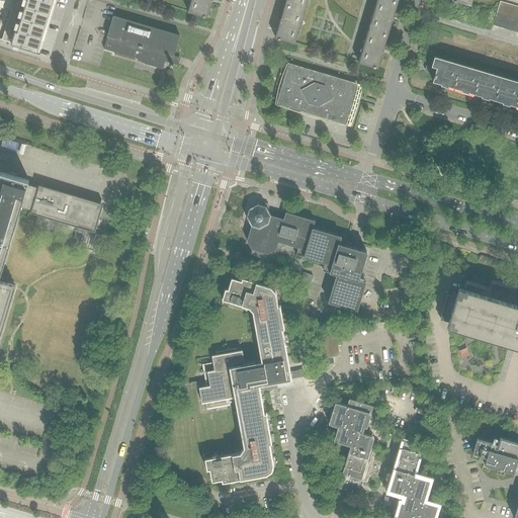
[(14,0),(2,39),(35,50),(40,52),(56,0),(14,0)]
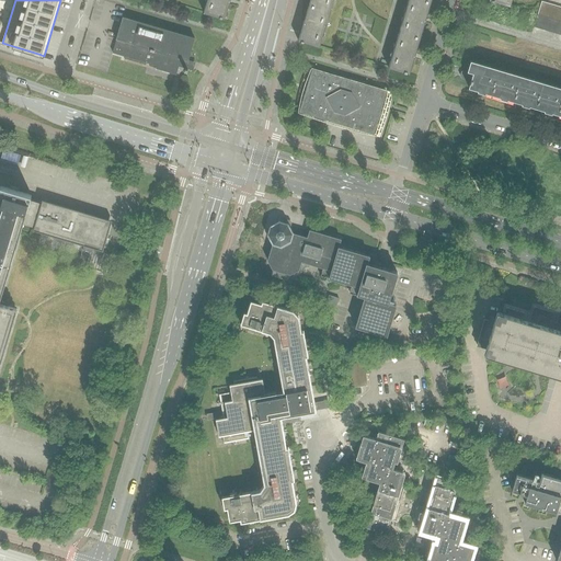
[(207,0),(204,13),(225,20),(230,0),(207,0)]
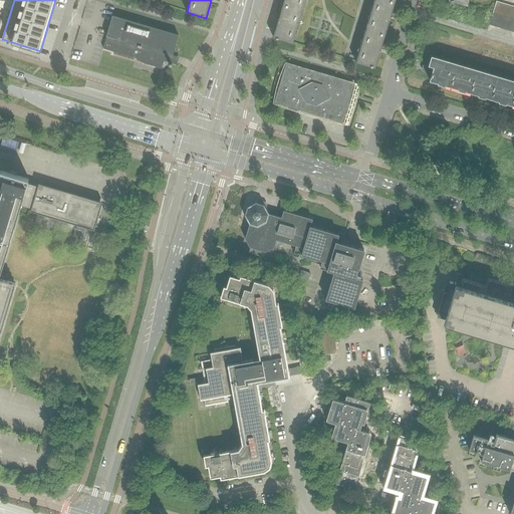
[(283,0),(282,5),(301,11),(304,0),(283,0)]
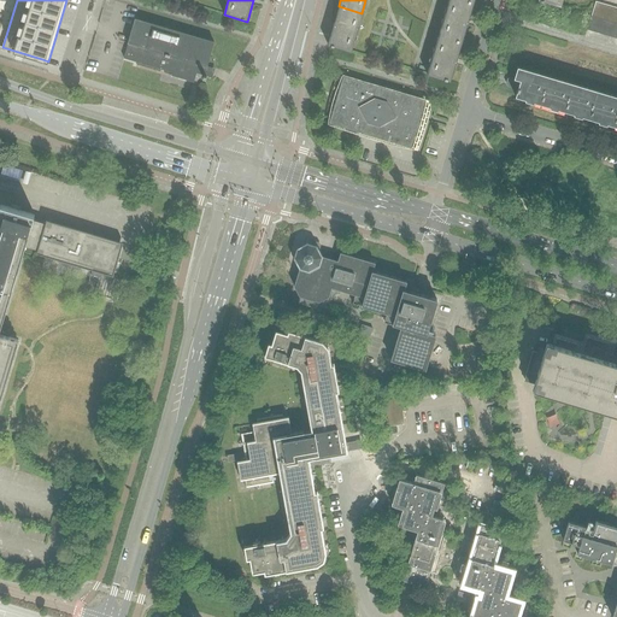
[(463,0),(448,0),(439,35),(462,42),(474,3),(463,0)]
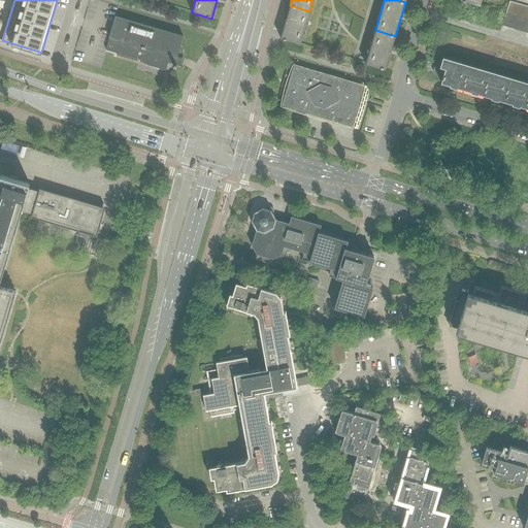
[(509,1),(506,13),(512,15),(516,3),(509,1)]
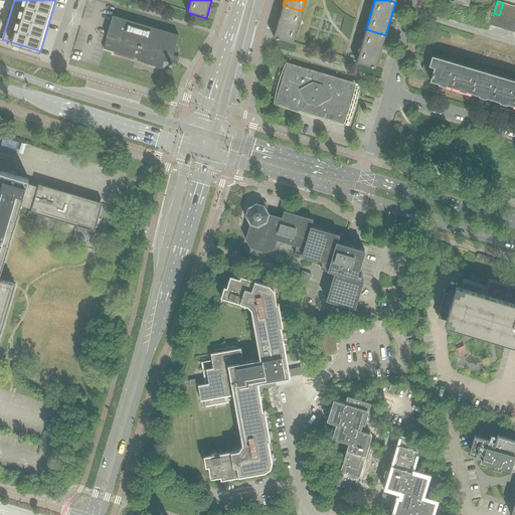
[(503,3),(499,15),(505,17),(508,5),(503,3)]
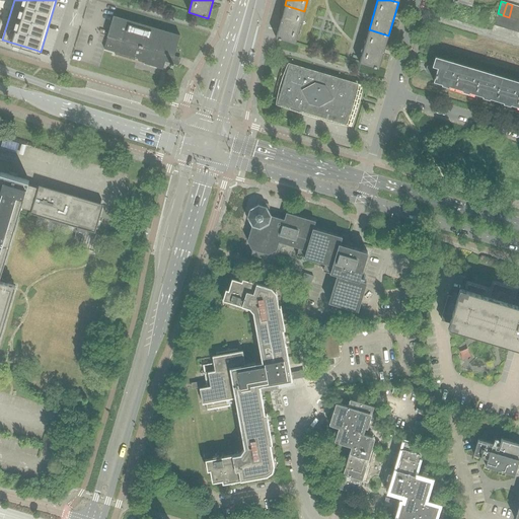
[(276,39),(295,44),(304,11),(285,5),(276,39)]
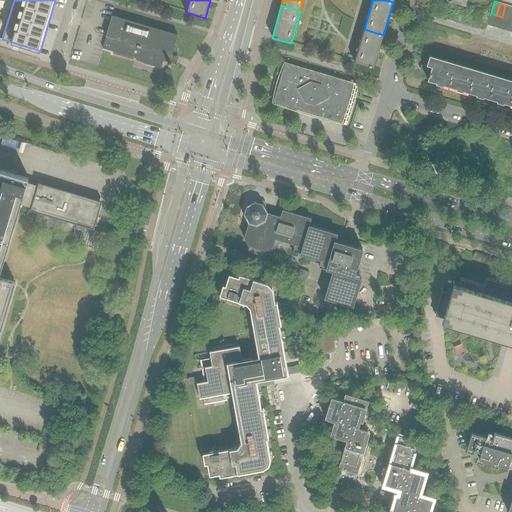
[(505,5),(502,17),(507,18),(511,6),(505,5)]
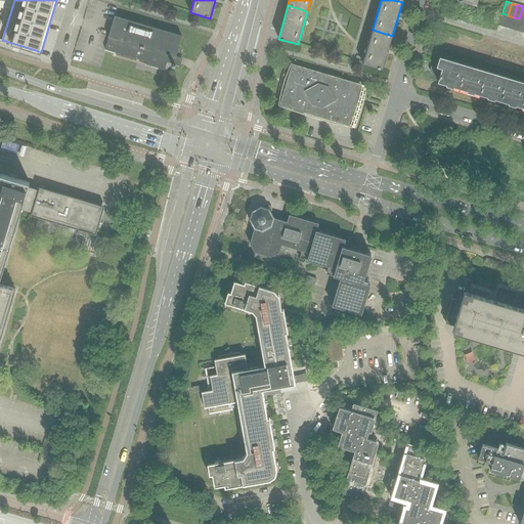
[(503,13),(498,26),(505,28),(508,15),(503,13)]
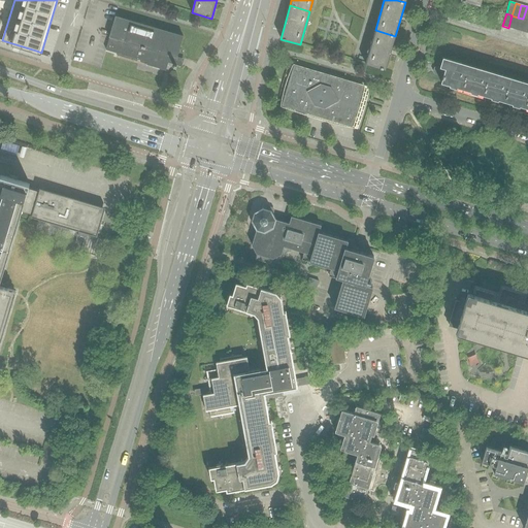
[(512,15),(508,28),(515,29),(518,18),(512,15)]
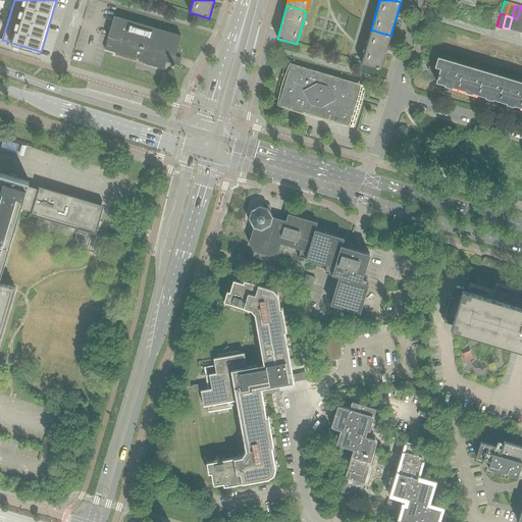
[(180,36),(114,16),(108,37),(105,49),(146,61),(145,64),(164,69),(168,55),(175,57),(180,36)]
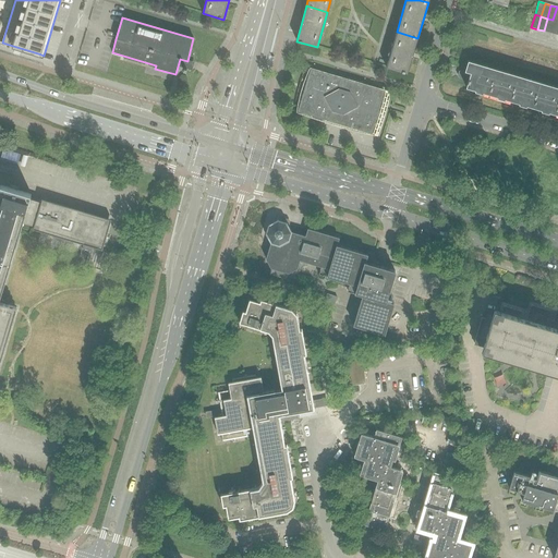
[(547,19),(544,31),(550,33),(554,21),(553,20),(547,19)]
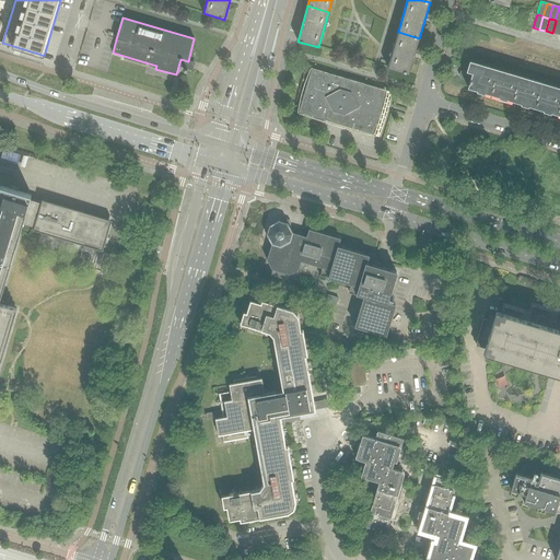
[(409,74),(419,38),(398,32),(387,68),(409,74)]
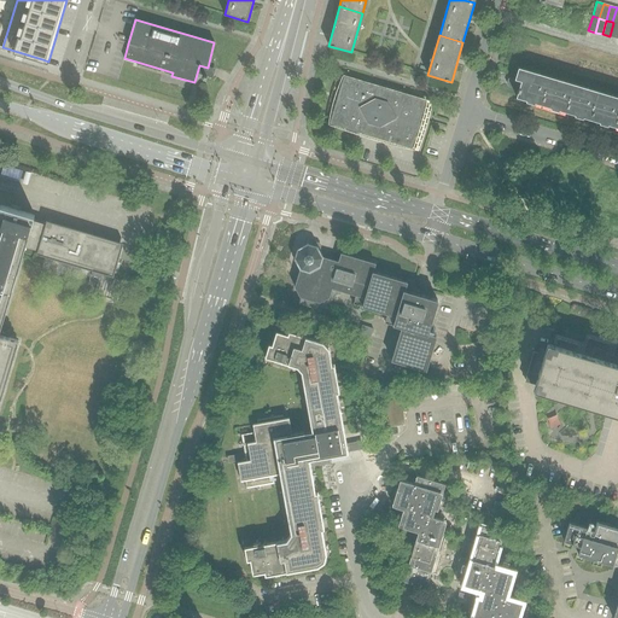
[(617,100),(524,73),(525,69),(518,68),(514,79),(512,77),(508,80),(507,83),(508,87),(512,88),(516,86),(519,87),(517,97),(617,127),(617,100)]
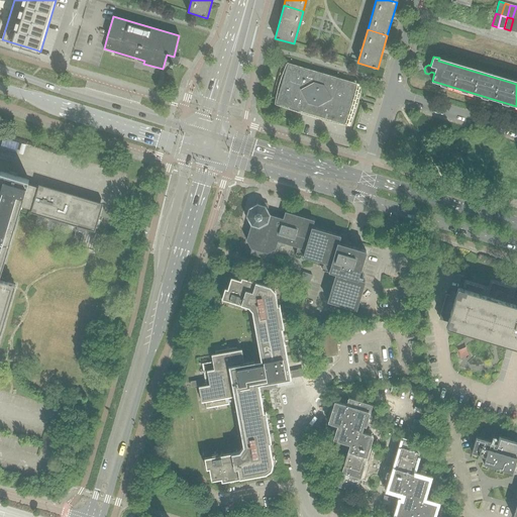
[(315,115),(337,121),(344,123),(355,85),(288,65),(277,103),(315,115)]
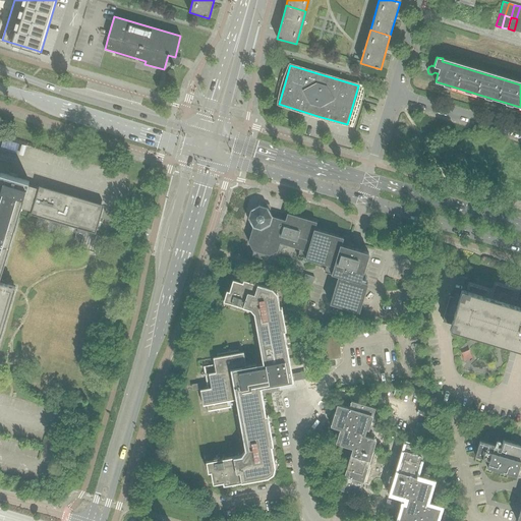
[(19,145),(3,139),(0,149),(16,154),(19,145)]
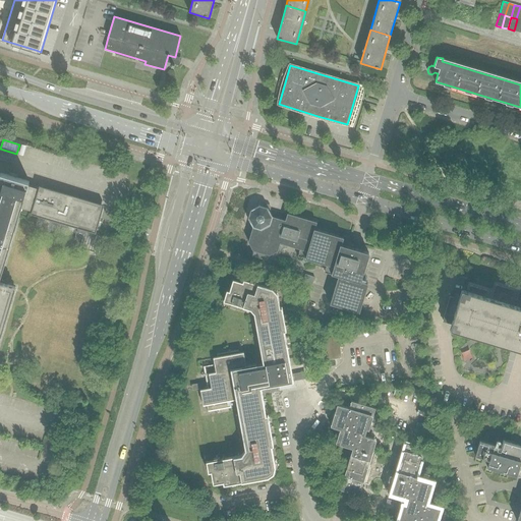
[(101,207),(87,203),(29,185),(30,181),(1,172),(0,175),(0,341),(16,287),(0,282),(0,277),(20,209),(94,230),(101,207)]
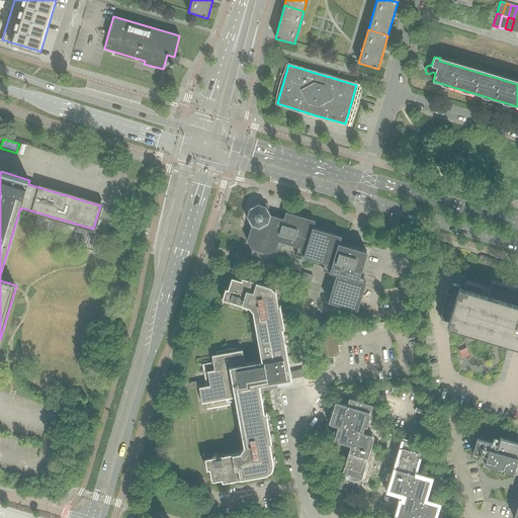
[(357,311),(362,295),(366,282),(359,279),(367,252),(340,243),(342,237),(313,229),(315,222),(286,212),(283,220),(271,216),(271,214),(266,206),(257,203),(248,209),(247,218),(251,226),(247,241),(251,249),(268,254),(276,249),(277,245),(278,245),(280,244),(281,243),(298,248),(296,255),(331,265),(329,272),(336,274),(328,301),(357,311)]
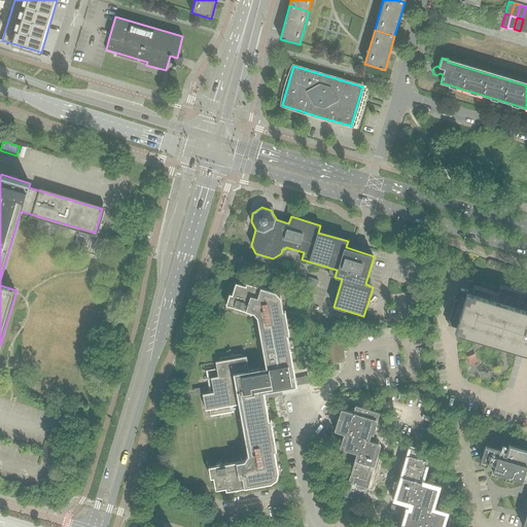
[(270,392),(281,390),(280,388),(295,385),(286,334),(288,334),(284,310),(283,311),(280,296),(275,291),(247,282),(246,285),(236,283),(232,294),(229,293),(225,305),(234,307),(233,309),(240,311),(240,309),(253,313),(256,316),(266,367),(259,369),(259,367),(244,370),(241,354),(220,358),(221,367),(206,371),(210,393),(206,393),(210,416),(234,412),(233,405),(239,403),(249,459),(223,464),(222,461),(216,462),(216,465),(209,466),(211,478),(214,478),(216,489),(226,487),(226,490),(272,483),(276,480),(278,473),(274,451),(276,451),(270,420),(269,420),(264,392),(269,391),(270,392)]
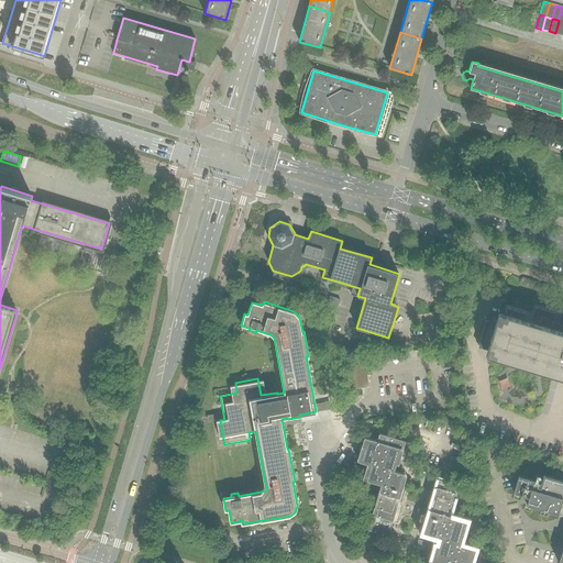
[(562,308),(559,323),(551,321),(554,312),(536,307),(530,324),(525,322),(527,313),(508,308),(506,315),(498,312),(496,323),(486,320),(483,333),(478,348),(487,350),(486,355),(562,378),(562,308)]
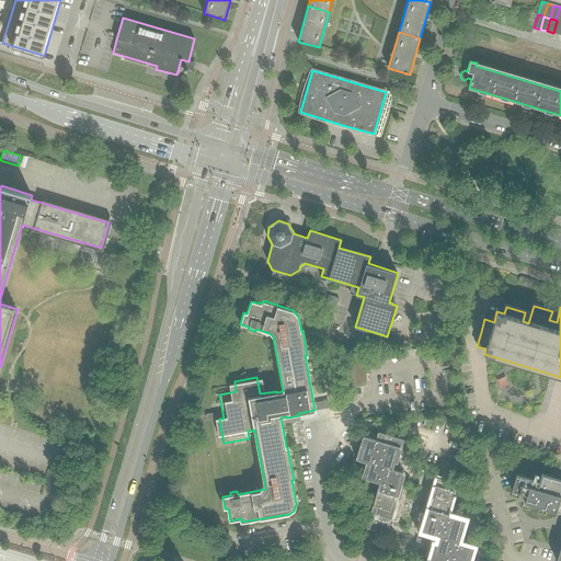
[(472,315),(462,311),(456,332),(466,335),(472,315)]
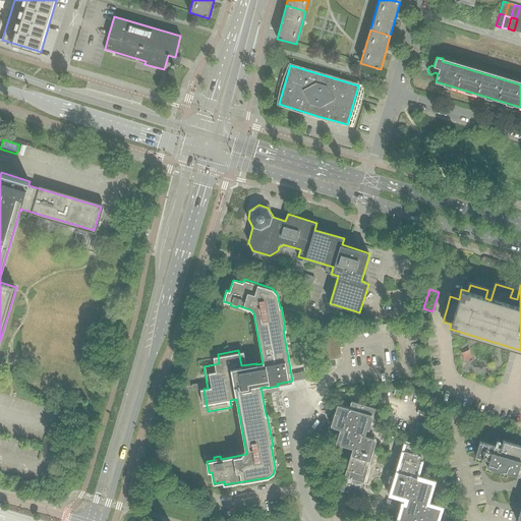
[(337,489),(358,496),(367,467),(365,466),(373,439),(364,436),(365,429),(368,429),(374,408),(351,400),(349,407),(337,404),(335,411),(337,412),(333,426),(342,429),(338,444),(355,449),(345,482),(340,481),(337,489)]
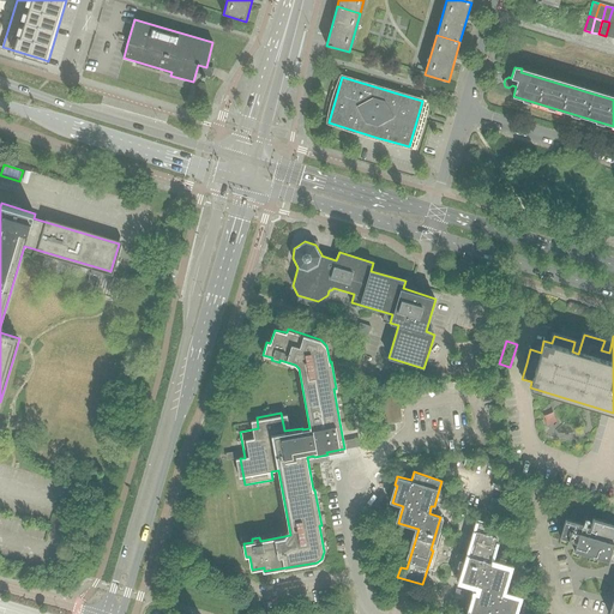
[(613,613),(613,524),(593,518),(590,525),(565,518),(560,537),(576,542),(573,549),(608,560),(608,561),(613,563),(613,594),(608,613),(613,613)]
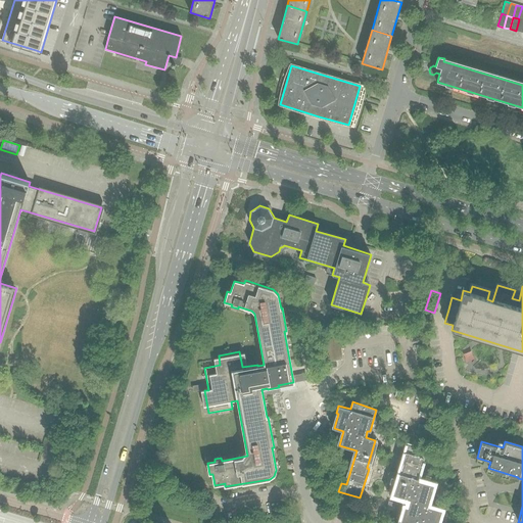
[(408,445),(407,450),(401,467),(402,467),(394,495),(409,500),(407,506),(405,505),(398,522),(437,522),(436,522),(440,509),(429,505),(435,483),(416,478),(422,458),(427,460),(429,452),(408,445)]
